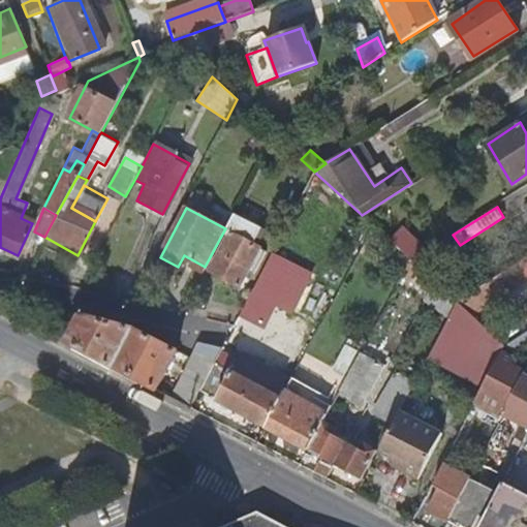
[(260,226),(235,212),(225,228),(230,231),(211,270),(240,285),(247,269),(255,272),(267,250),(252,241),(260,226)]
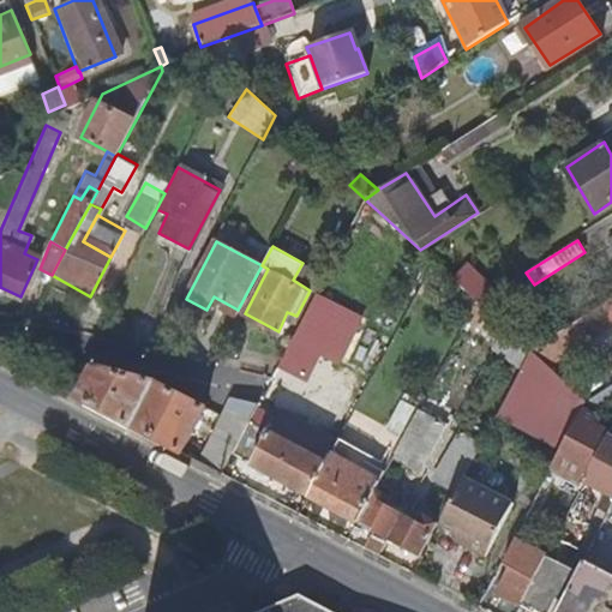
[(468,264),(453,280),(475,301),(480,298),(491,291),(493,289),(468,264)]
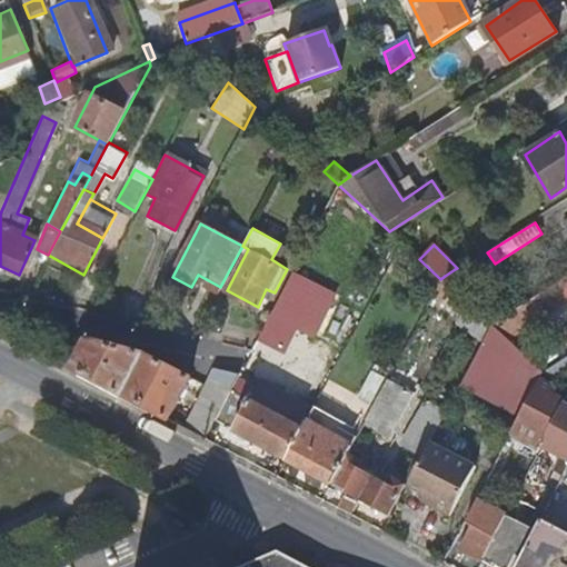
[(455,269),(445,276),(465,298),(476,288),(455,269)]
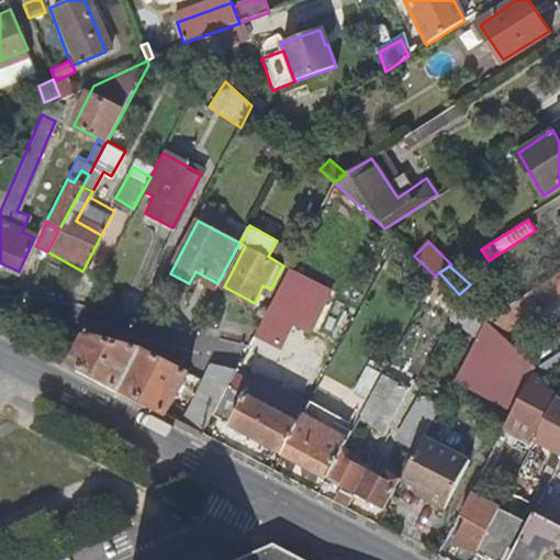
[(559,271),(502,308),(513,323),(559,292),(559,271)]
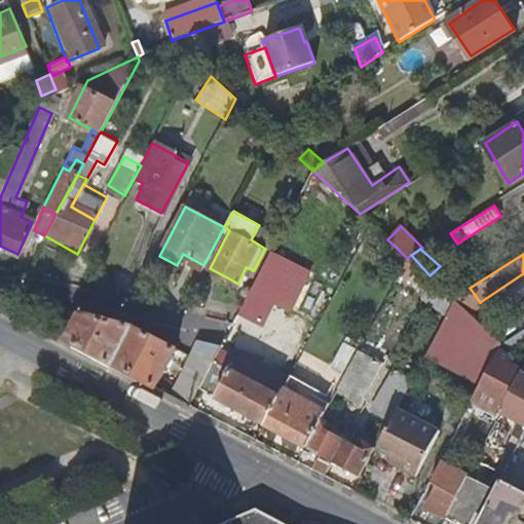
[(429,278),(407,258),(398,275),(422,293),(429,278)]
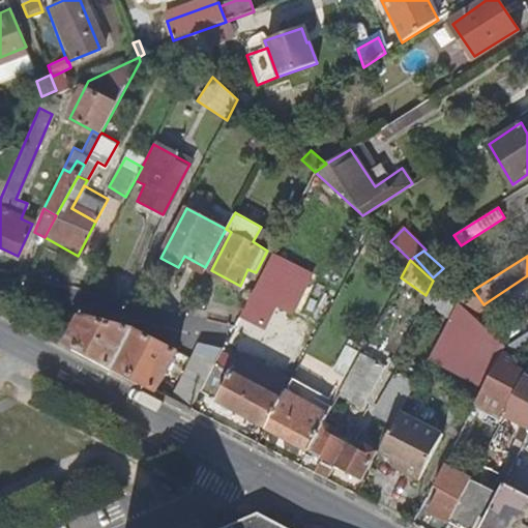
[(456,301),(433,281),(426,295),(451,314),(457,302),(456,301)]
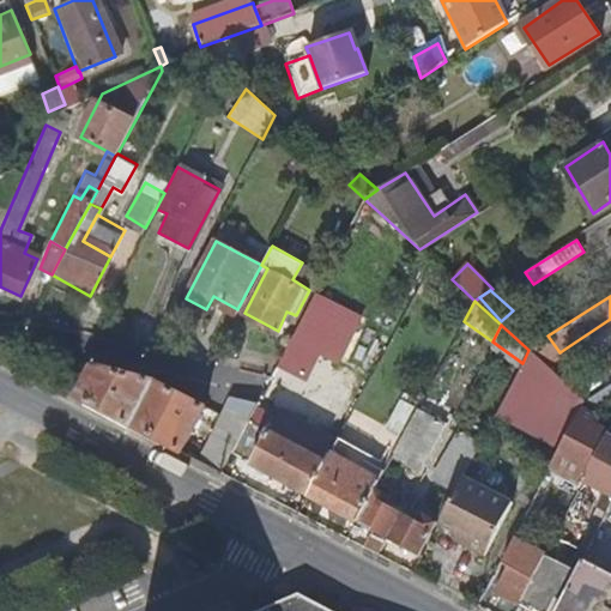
[(303,339),(318,348),(324,336),(310,328),(303,339)]
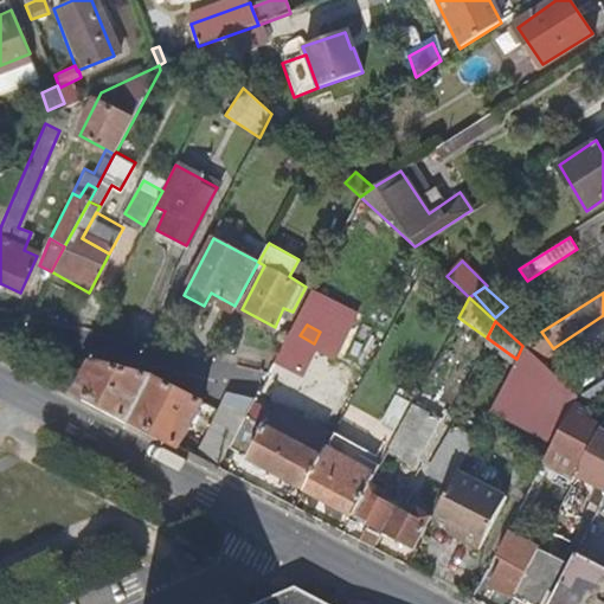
[(300,335),(289,329),(267,371),(295,386),(317,345),(314,344),(300,335)]
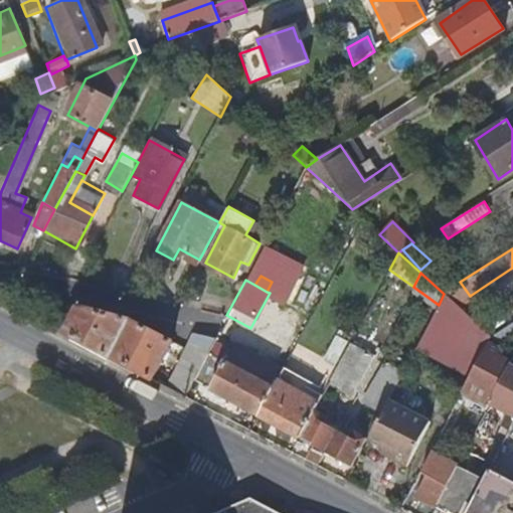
[(490,336),(444,294),(439,305),(416,347),(470,374),(481,353),(490,336)]
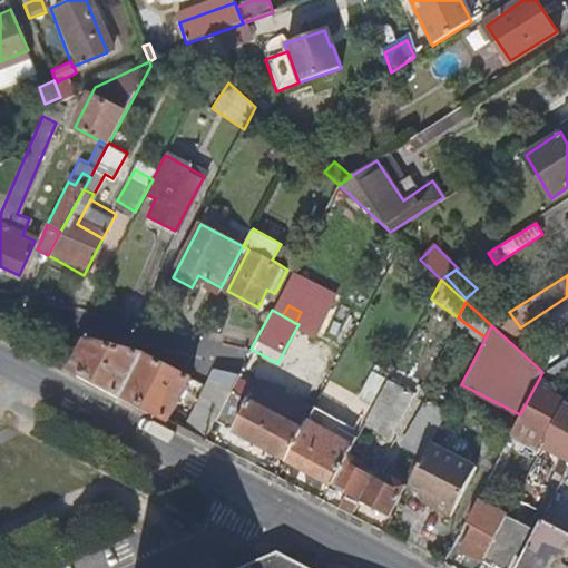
[(67,366),(119,393),(166,418),(188,376),(143,353),(82,339),(67,366)]
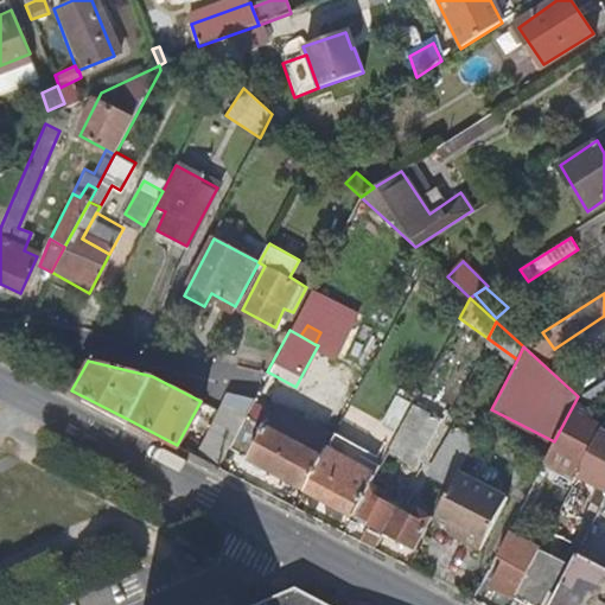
[(604,379),(578,396),(590,407),(604,396),(604,379)]
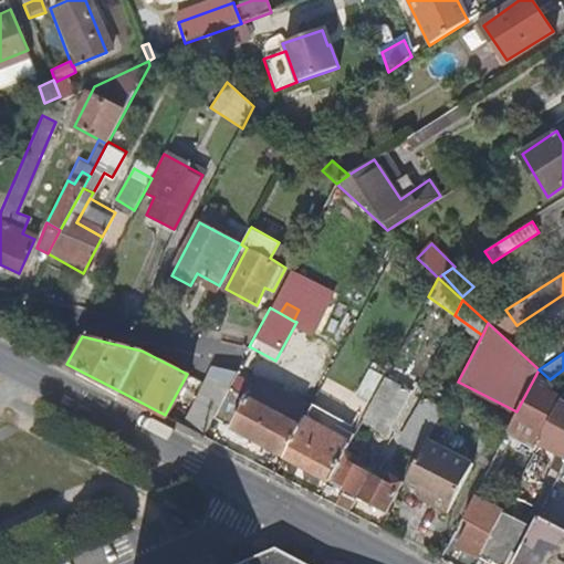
[(202,383),(225,394),(229,385),(236,374),(210,367),(202,383)]
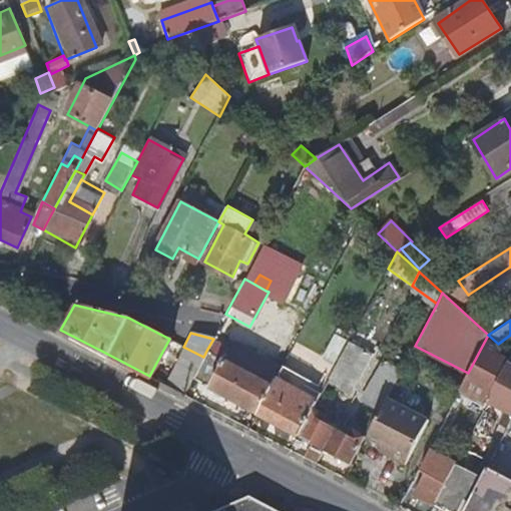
[(333,363),(345,340),(334,334),(321,357),(333,363)]
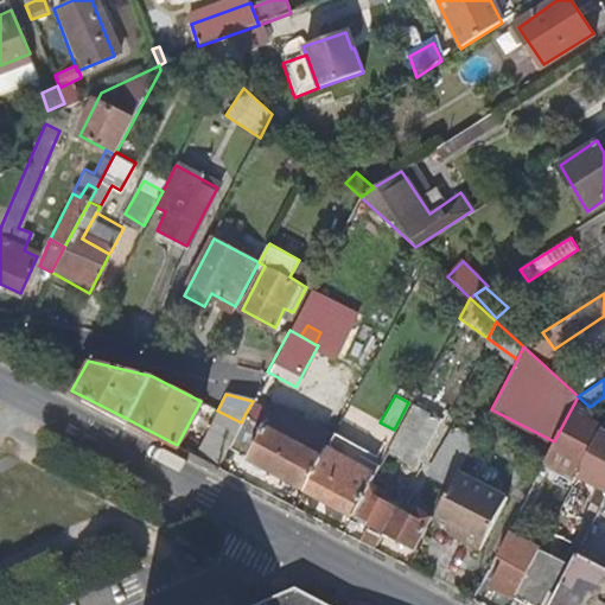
[(412,467),(439,419),(413,403),(386,453),(412,467)]
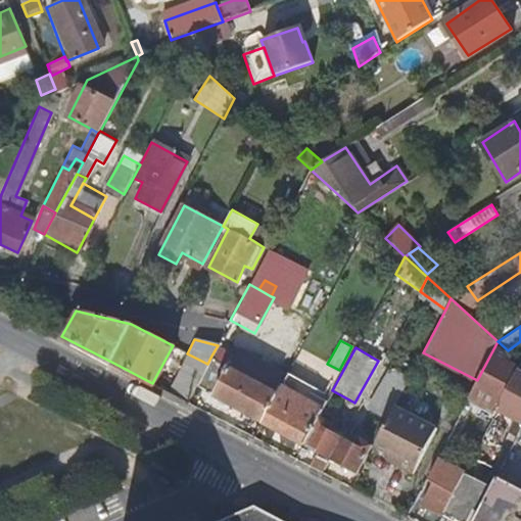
[(211,396),(262,422),(280,387),(284,379),(235,351),(229,363),(211,356),(207,364),(197,383),(214,392),(211,396)]
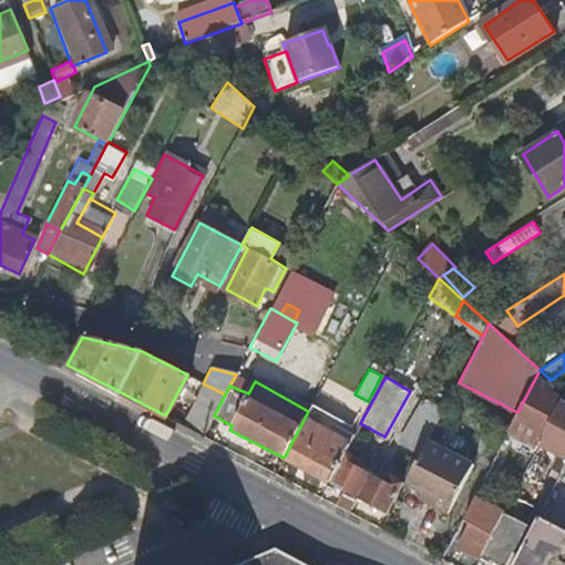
[(517,412),(509,429),(538,445),(555,414),(560,407),(530,389),(517,412)]
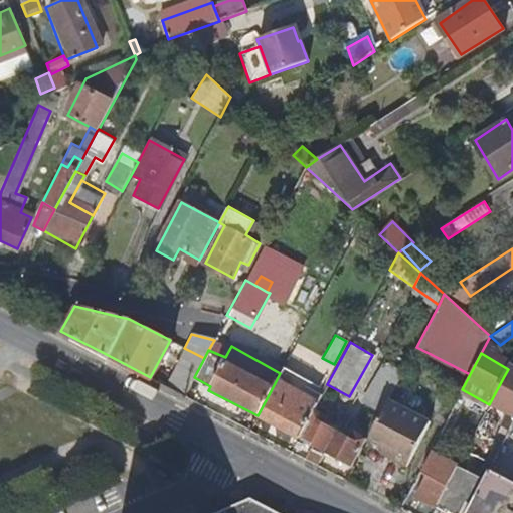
[(359,401),(381,413),(387,403),(403,372),(383,360),(359,401)]
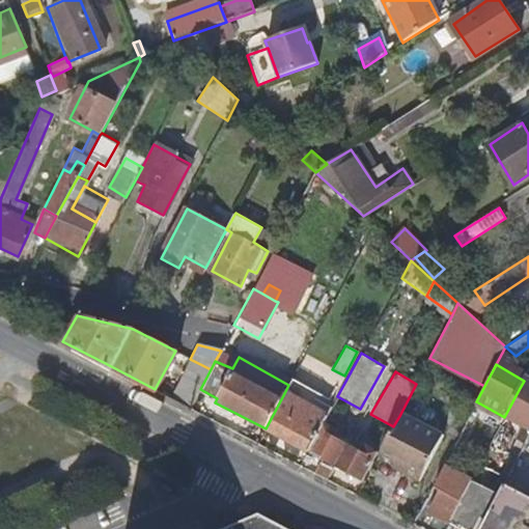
[(528,429),(528,392),(520,388),(504,417),(521,425),(528,429)]
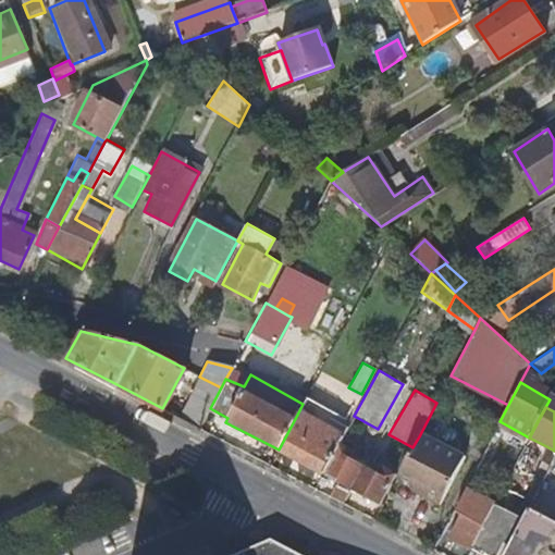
[(298,412),(279,449),(323,473),(338,444),(343,436),(298,412)]
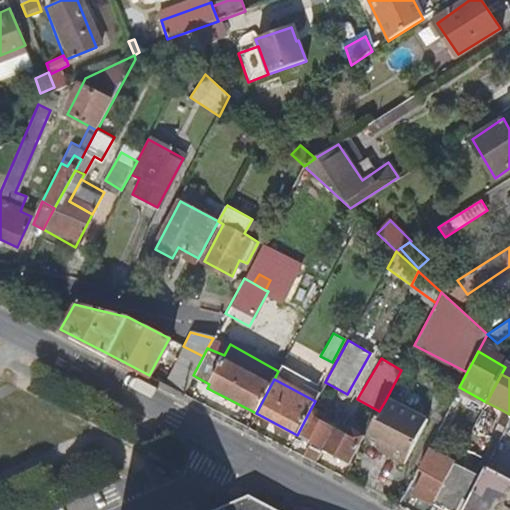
[(379,411),(365,438),(380,445),(390,450),(387,454),(404,463),(425,423),(385,401),(379,411)]
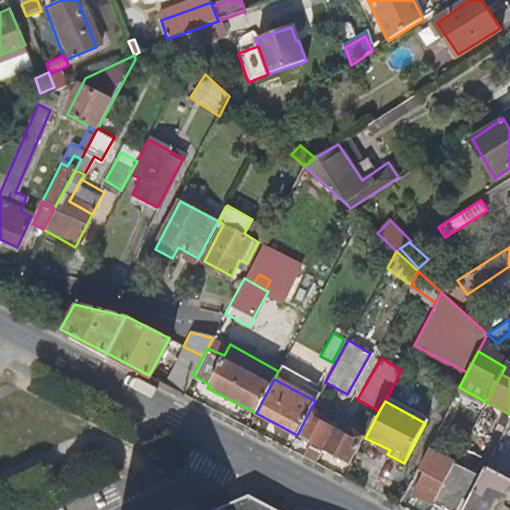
[(311,408),(297,435),(323,448),(333,430),(320,423),(324,414),(311,408)]
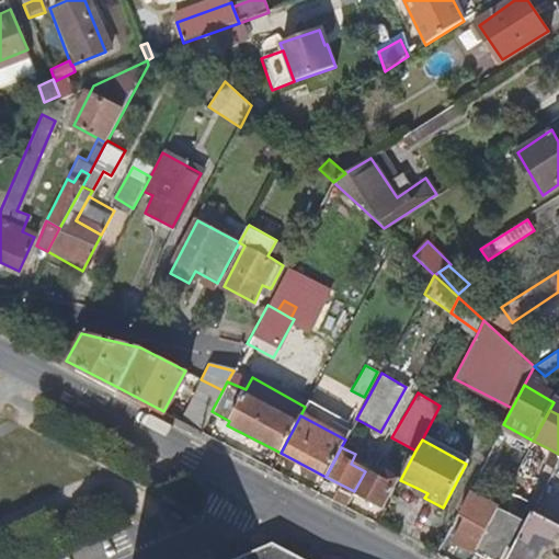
[(558,460),(558,454),(550,449),(544,464),(555,470),(558,460)]
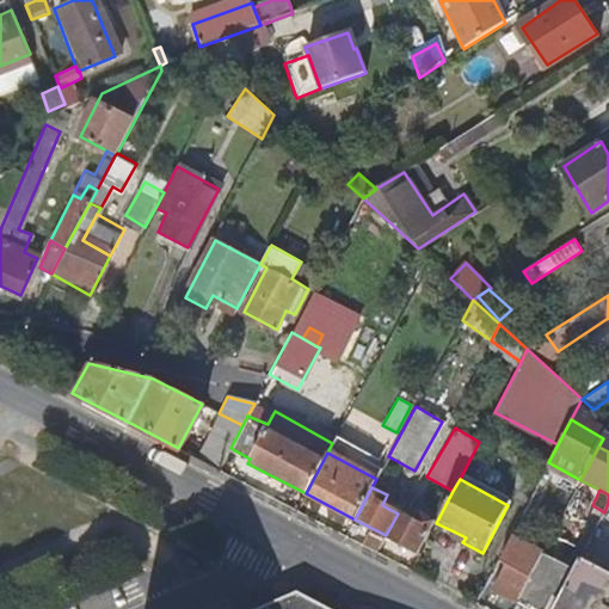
[(398,514),(386,535),(414,551),(432,517),(417,511),(411,522),(398,514)]
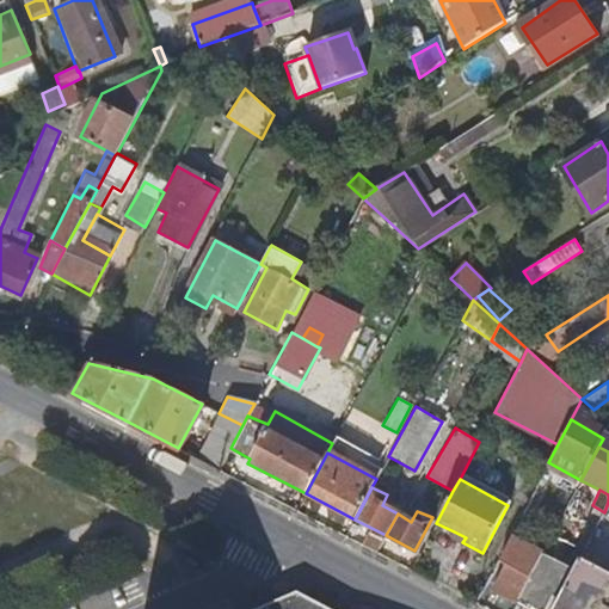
[(466,537),(454,531),(451,537),(462,542),(466,537)]
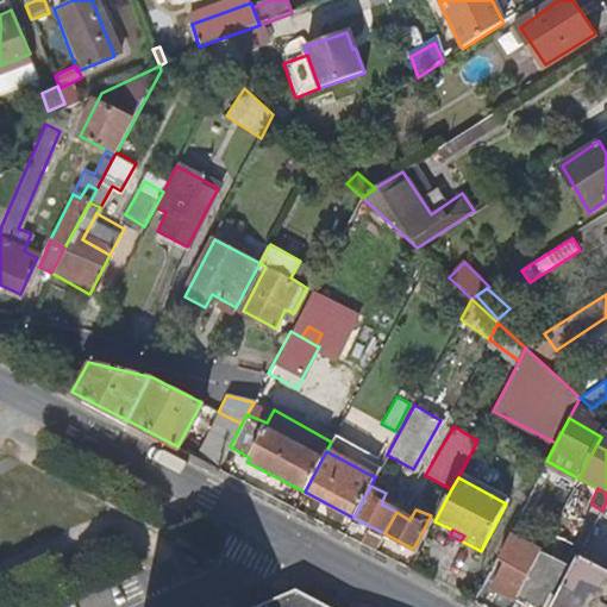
[(540,551),(507,534),(495,558),(502,562),(489,586),(514,599),(515,599),(539,552),(540,551)]
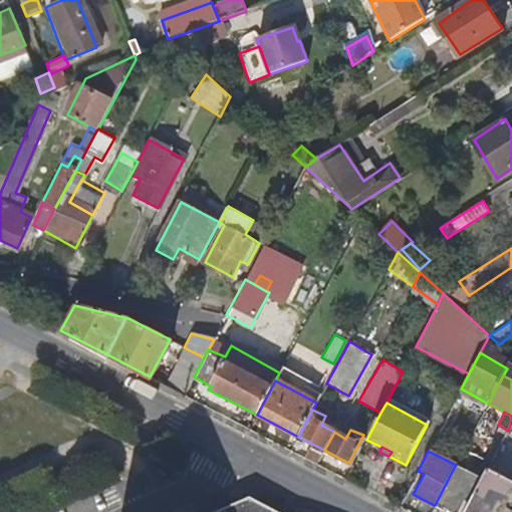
[(455,466),(435,505),(448,511),(458,511),(464,501),(469,504),(482,480),(455,466)]
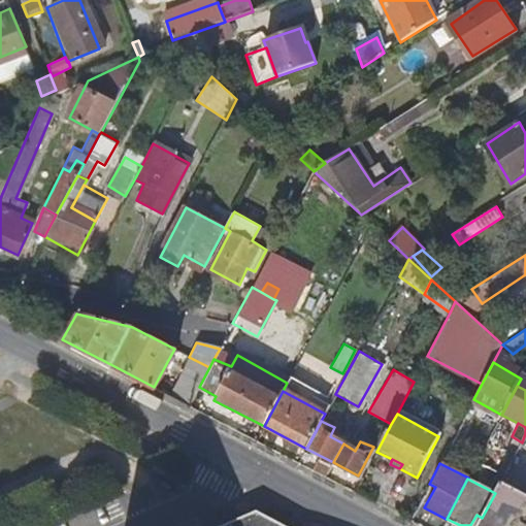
[(482,518),(477,525),(525,525),(525,493),(501,481),(495,493),(482,518)]
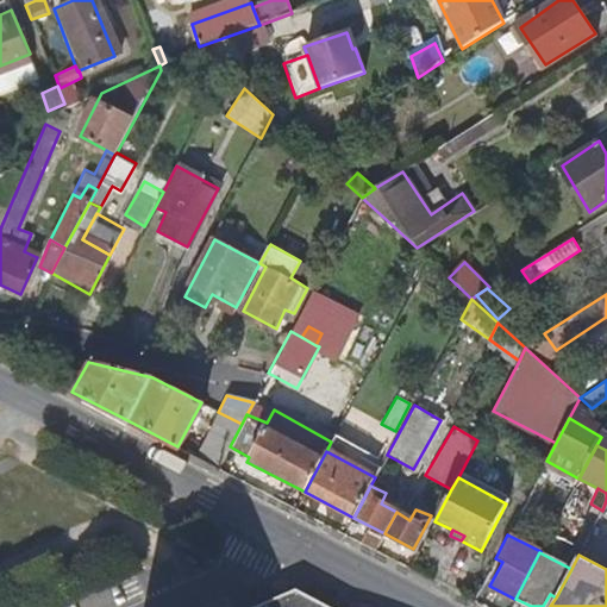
[(331,606),(294,588),(276,596),(251,606),(331,606)]
